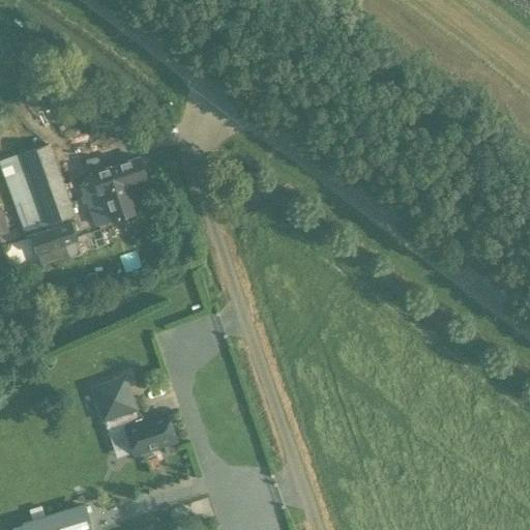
[(18,187),(30,225),(33,224),(36,233),(33,234),(45,266),(83,252),(72,221),(70,222),(68,217),(75,215),(50,144),(0,160),(0,162),(9,189),(18,187)]
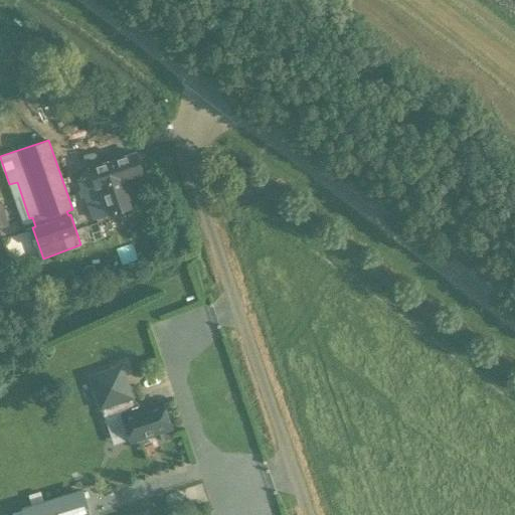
[(135,153),(89,169),(92,177),(82,180),(96,219),(134,206),(125,178),(142,172),(135,153)]
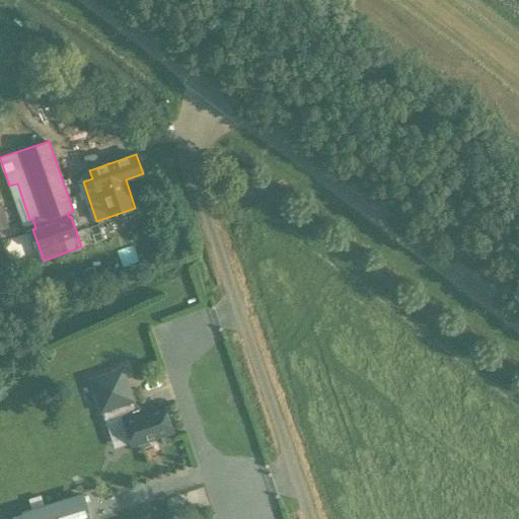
[(122,368),(90,378),(90,381),(100,412),(102,411),(106,425),(123,420),(132,446),(172,432),(163,404),(135,414),(132,401),(134,400),(122,368)]
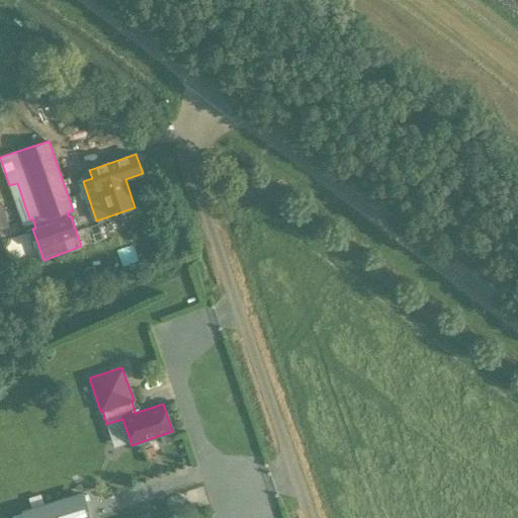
[(89,517),(82,495),(24,513),(25,517),(89,517)]
